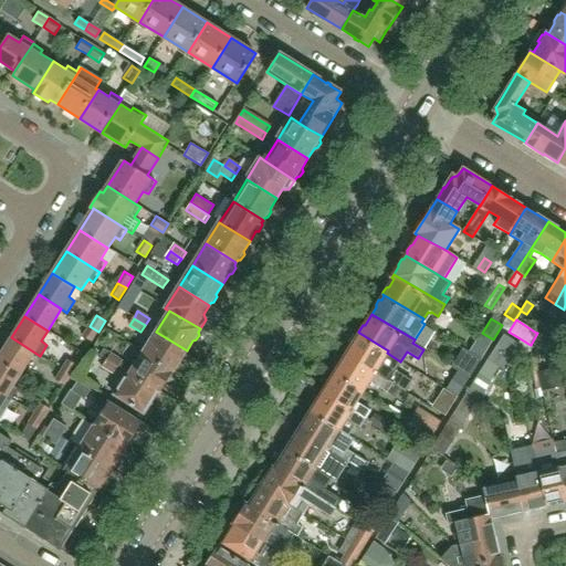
[(91,344),(98,332),(90,326),(82,338),(91,344)]
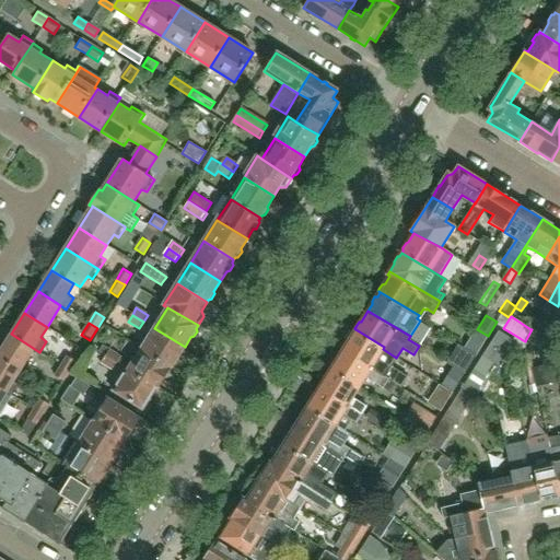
[(177,358),(185,347),(154,328),(141,349),(171,368),(173,365),(175,364),(178,360),(177,358)]
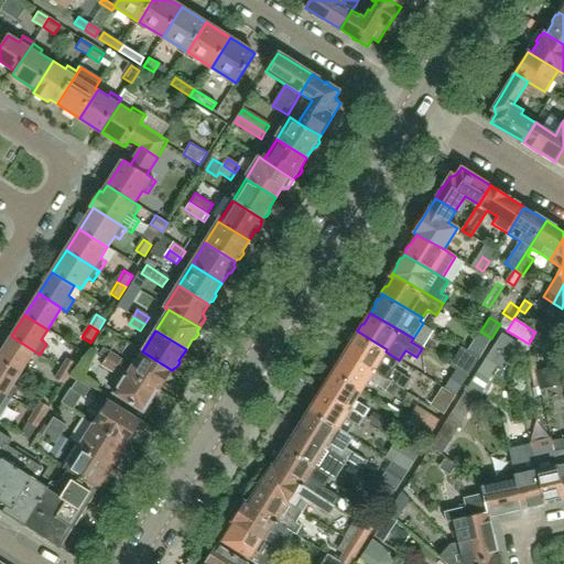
[(399,360),(386,351),(387,349),(358,332),(358,334),(357,336),(354,336),(350,342),(350,345),(347,351),(405,387),(410,379),(394,369),(399,360)]
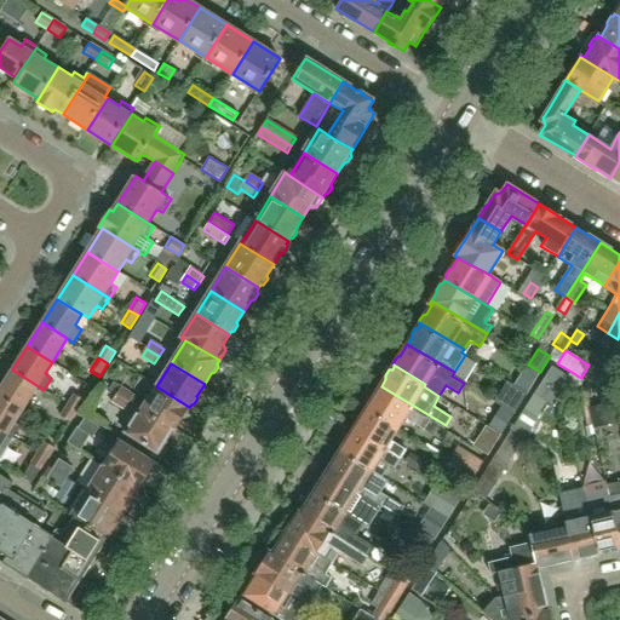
[(527,394),(540,372),(528,365),(527,365),(514,385),(527,394)]
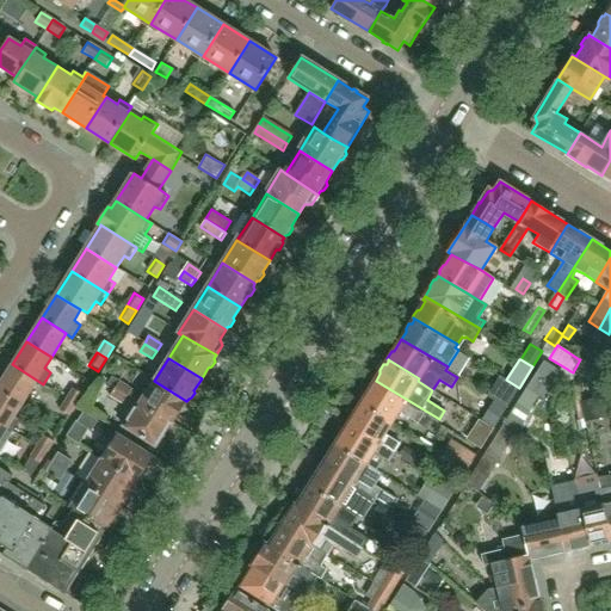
[(526,388),(539,397),(545,401),(563,372),(544,360),(526,388)]
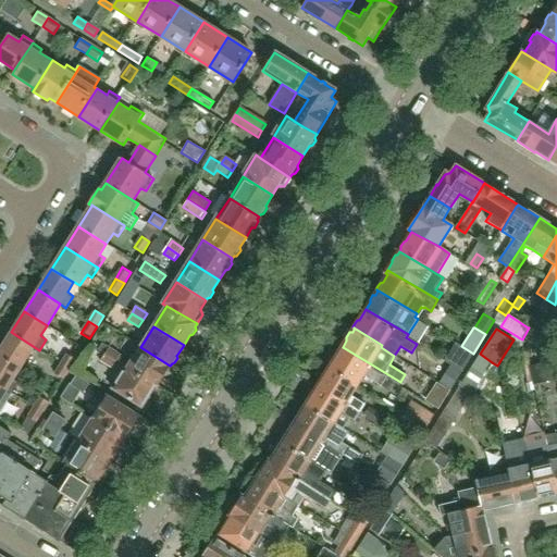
[(0,355),(20,368),(33,346),(11,332),(0,349),(0,355)]
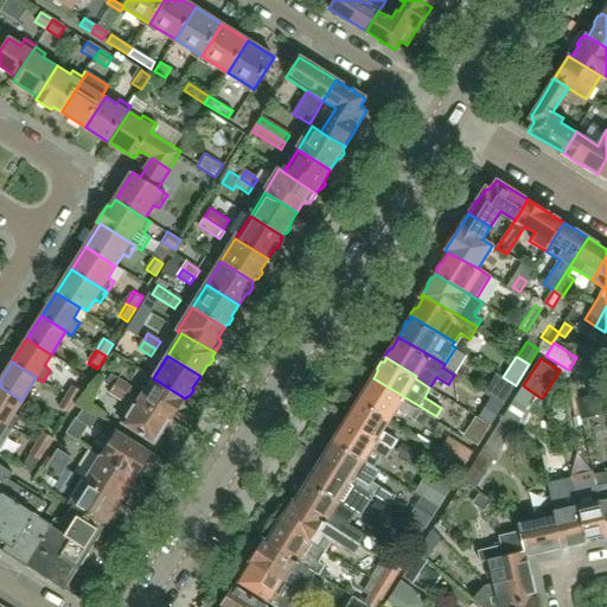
[(504,404),(516,385),(503,377),(498,375),(486,394),(492,397),(504,404)]
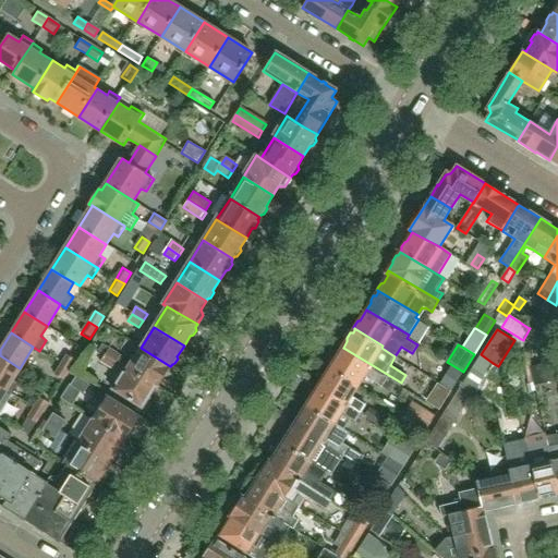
[(109,347),(104,354),(116,362),(120,354),(109,347)]
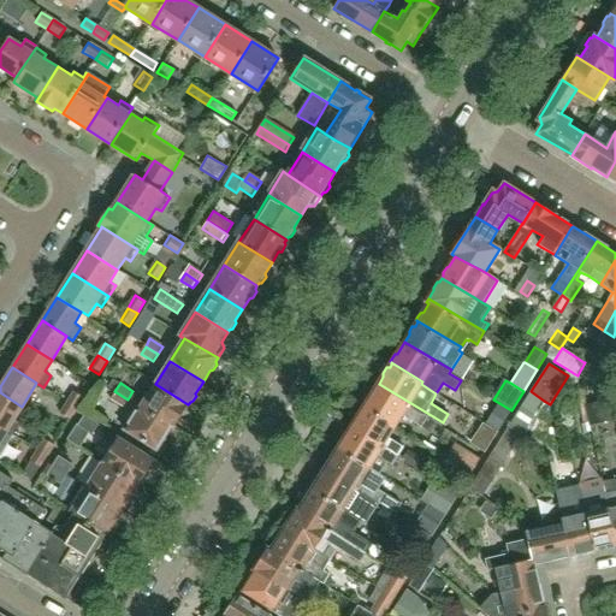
[(187,408),(188,404),(155,384),(141,407),(173,427),(181,416),(183,416),(188,410),(187,408)]
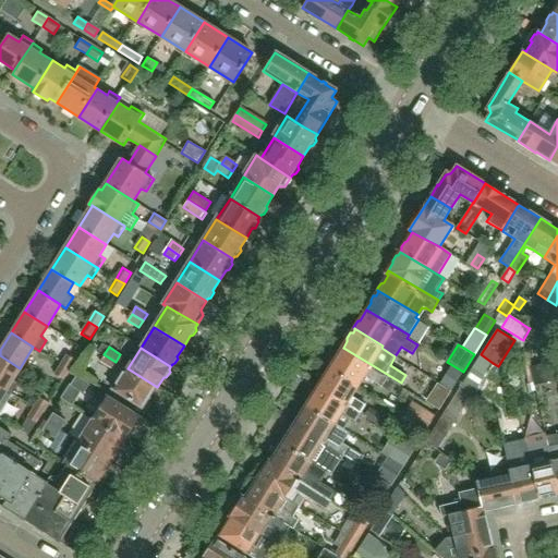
[(401,383),(343,348),(337,359),(335,358),(330,364),(331,367),(359,384),(364,375),(388,390),(393,383),(398,385),(399,386),(401,383)]
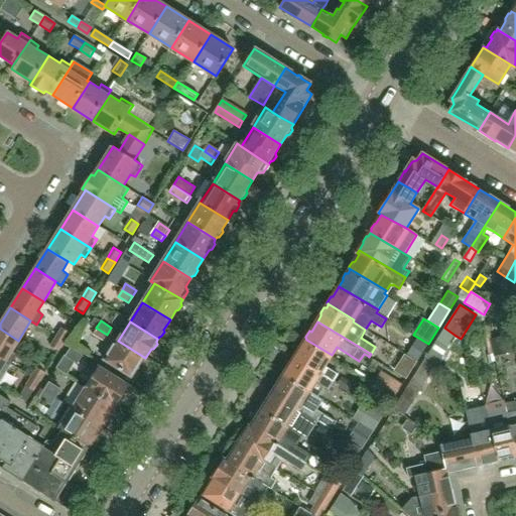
[(63,328),(56,338),(65,343),(72,333),(63,328)]
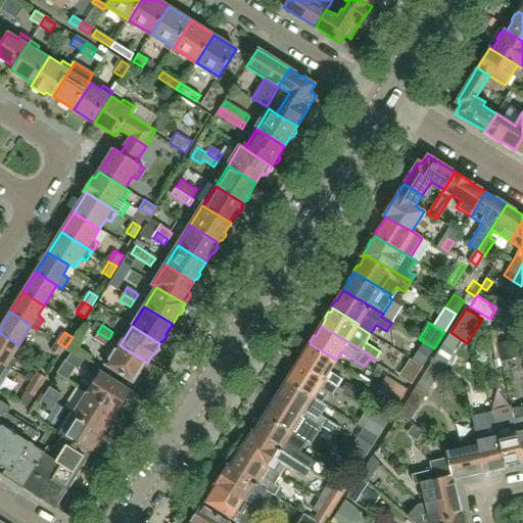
[(104,345),(108,339),(97,332),(93,339),(104,345)]
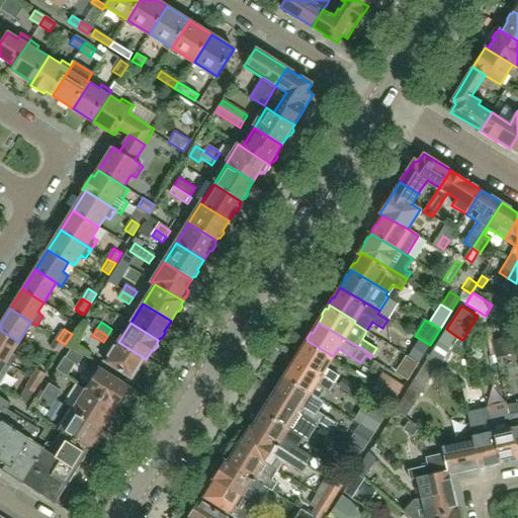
[(432,377),(457,337),(446,329),(420,370),(431,376),(432,377)]
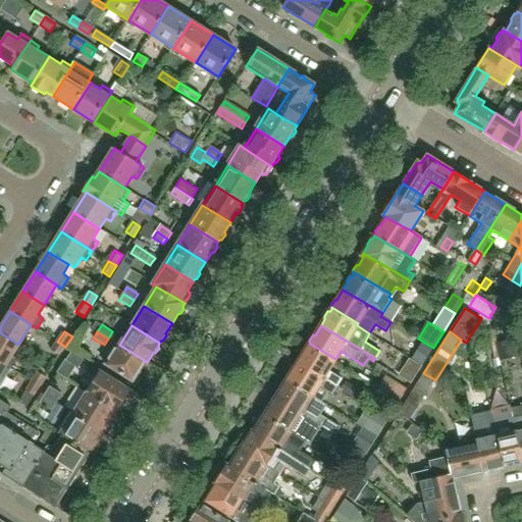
[(12,355),(18,345),(0,332),(0,361),(11,368),(17,358),(12,355)]
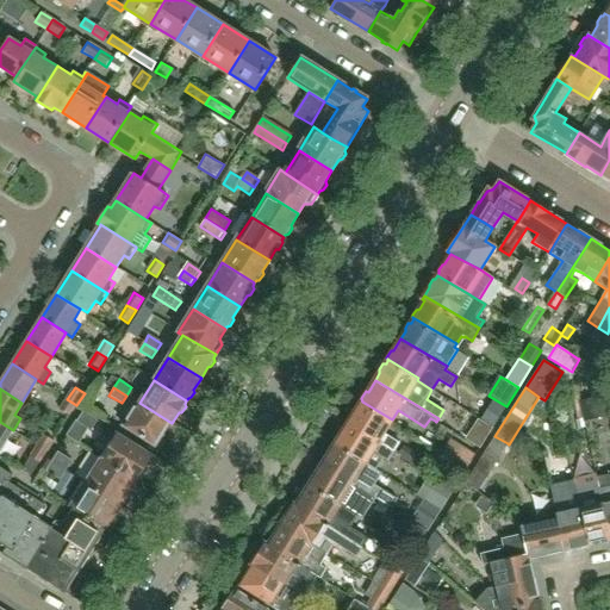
[(596,394),(579,398),(584,418),(601,414),(596,394)]
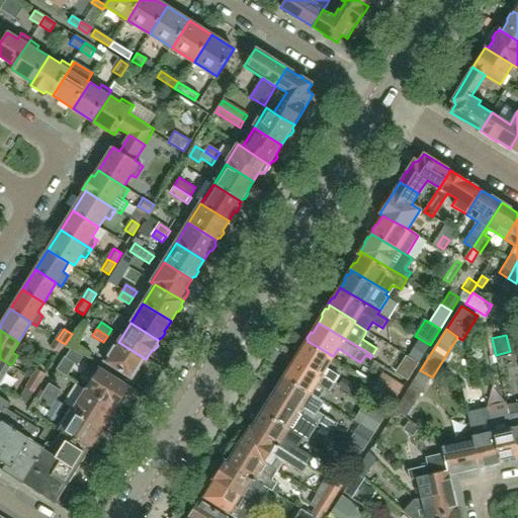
[(58,354),(65,344),(57,339),(51,349),(58,354)]
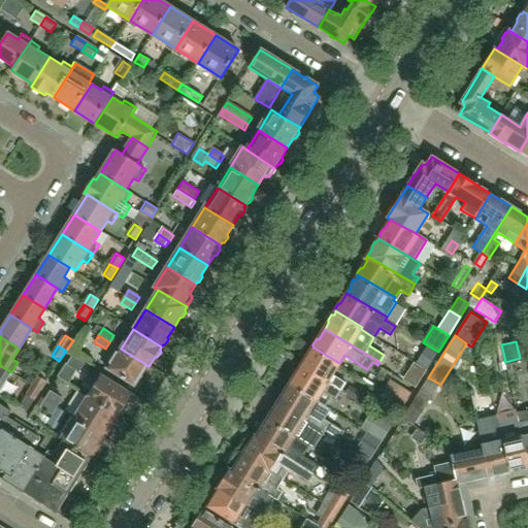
[(426,370),(438,352),(428,345),(416,364),(426,370)]
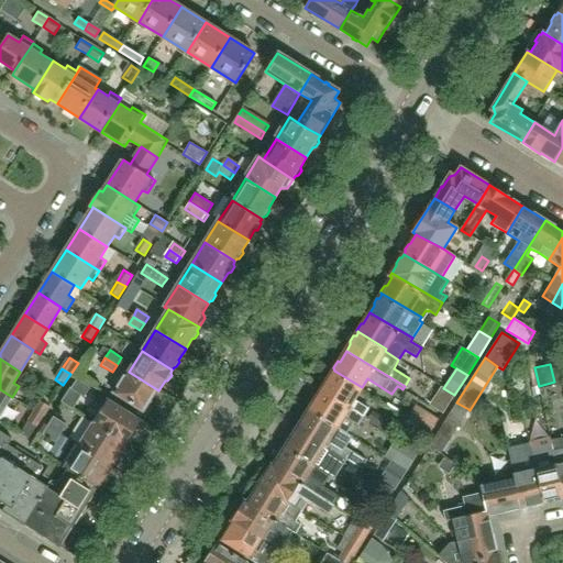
[(151,400),(156,390),(158,392),(158,390),(129,372),(128,371),(113,393),(143,411),(145,409),(147,408),(152,403),(151,400)]
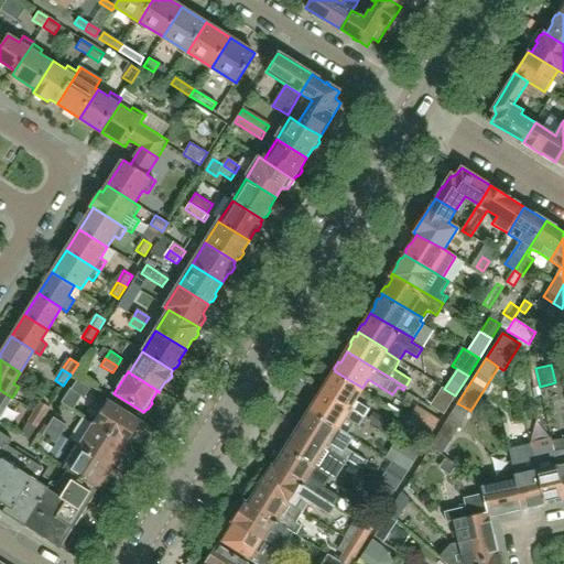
[(326,380),(327,383),(323,390),(365,415),(368,410),(355,400),(362,388),(335,371),(333,375),(329,375),(326,380)]
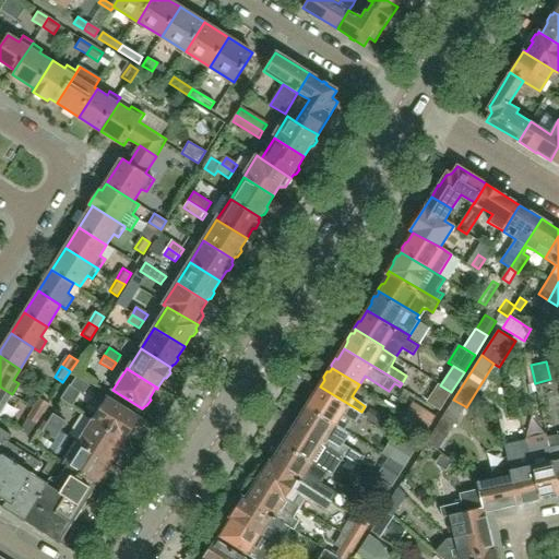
[(84,395),(90,387),(78,379),(72,388),(84,395)]
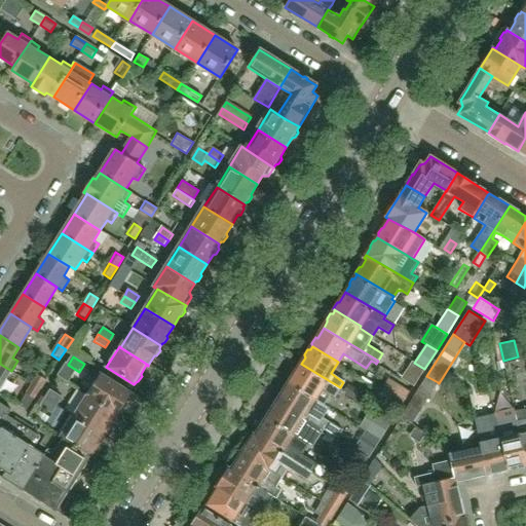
[(412,361),(401,378),(414,386),(424,369),(414,363),(412,361)]
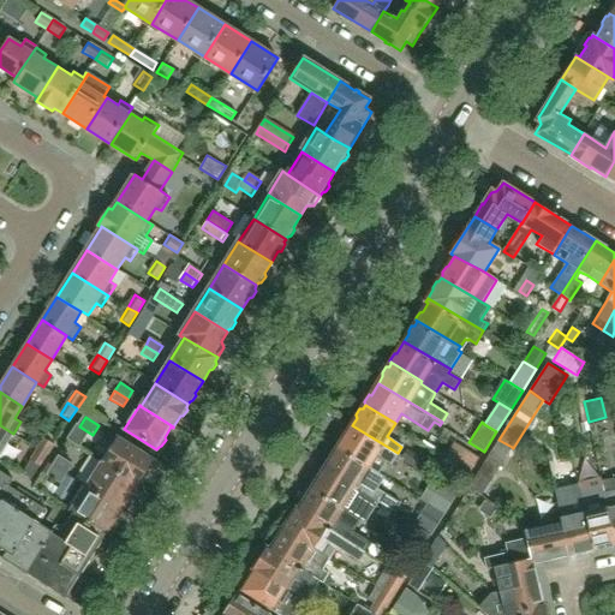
[(0,454),(6,446),(13,434),(0,425),(0,454)]
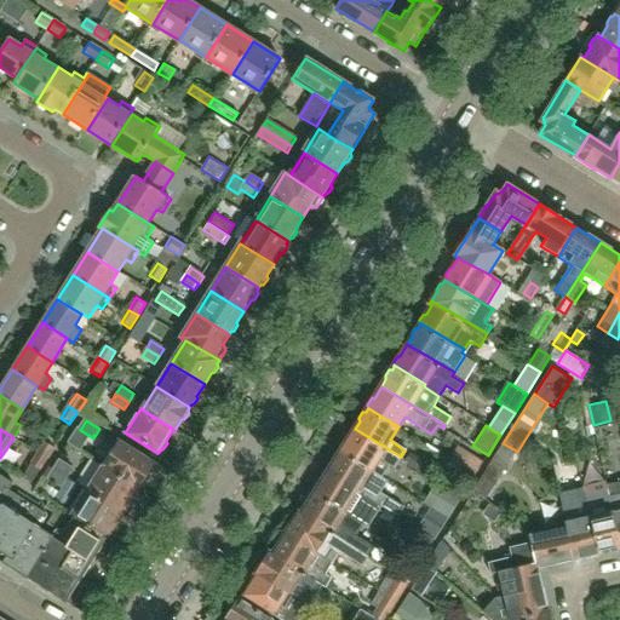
[(400,459),(401,457),(355,429),(348,441),(344,441),(340,447),(342,451),(342,449),(383,475),(389,465),(394,469),(400,459)]
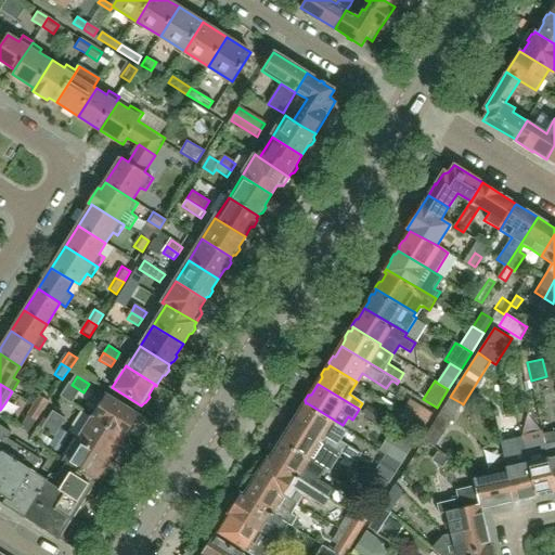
[(41,395),(34,405),(42,411),(50,400),(41,395)]
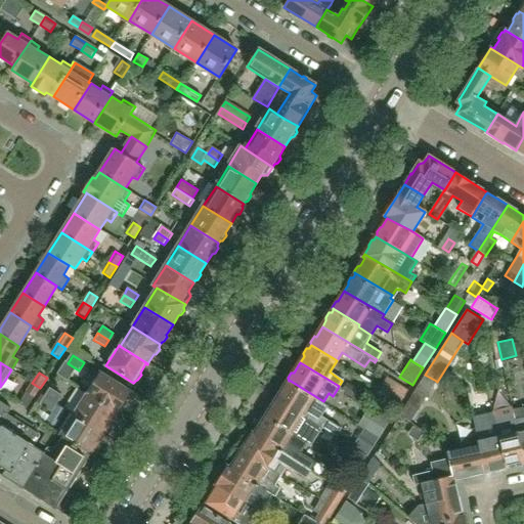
[(124,402),(130,392),(100,373),(95,381),(86,376),(79,387),(88,393),(87,394),(117,412),(119,410),(123,409),(125,405),(124,402)]
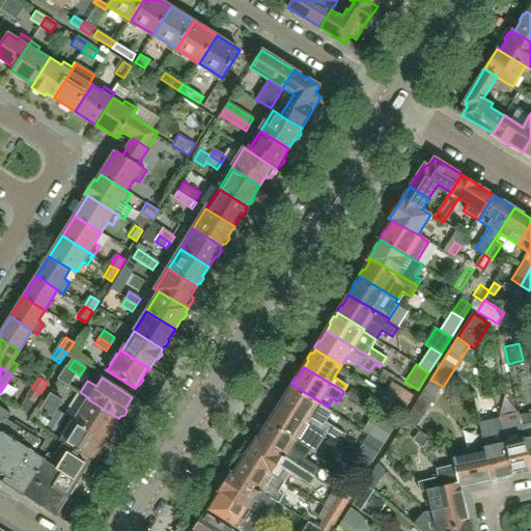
[(428,408),(442,386),(430,380),(404,420),(417,427),(428,408)]
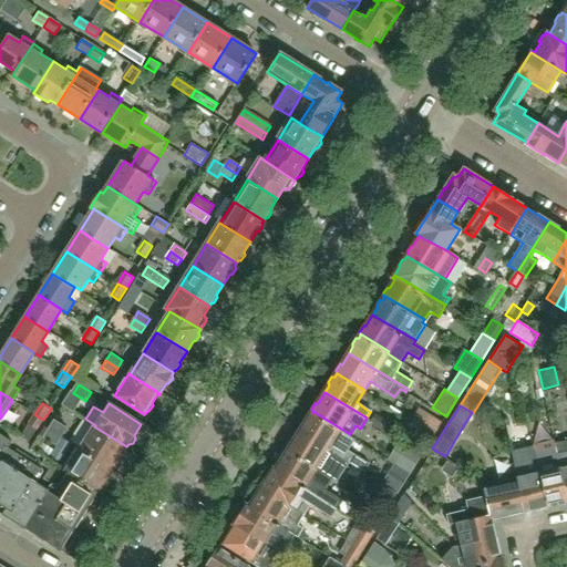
[(433,435),(442,422),(418,408),(410,421),(433,435)]
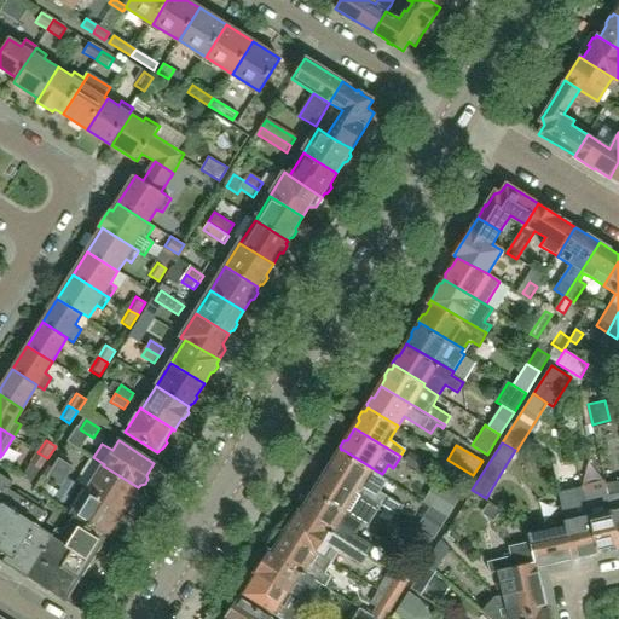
[(382,474),(341,449),(341,450),(339,453),(336,453),(333,458),(333,462),(328,472),(381,504),(398,515),(403,505),(380,492),(387,479),(381,475),(382,474)]
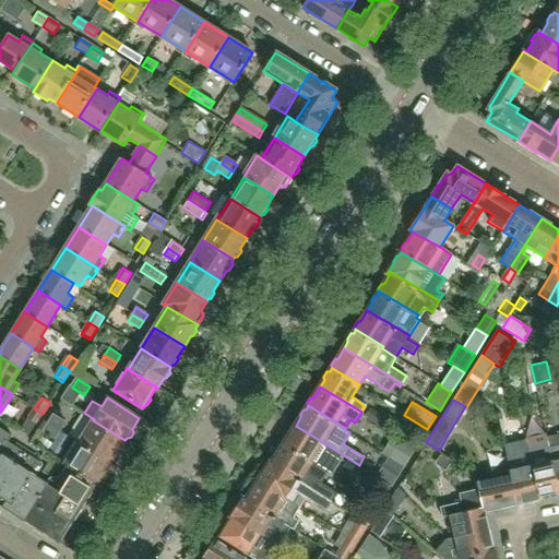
[(36,425),(43,414),(34,408),(27,419),(36,425)]
